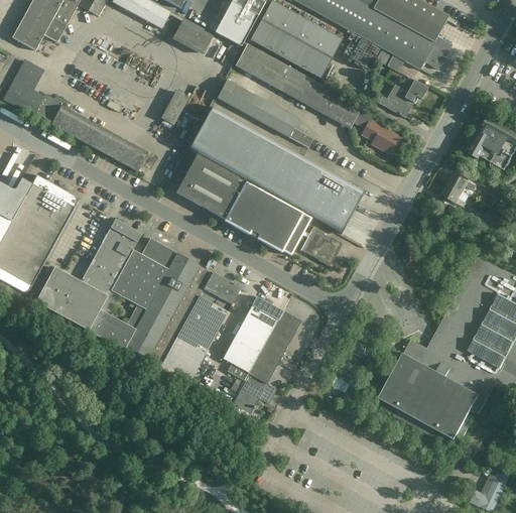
[(31,0),(13,35),(36,48),(44,34),(57,41),(79,0),(31,0)]
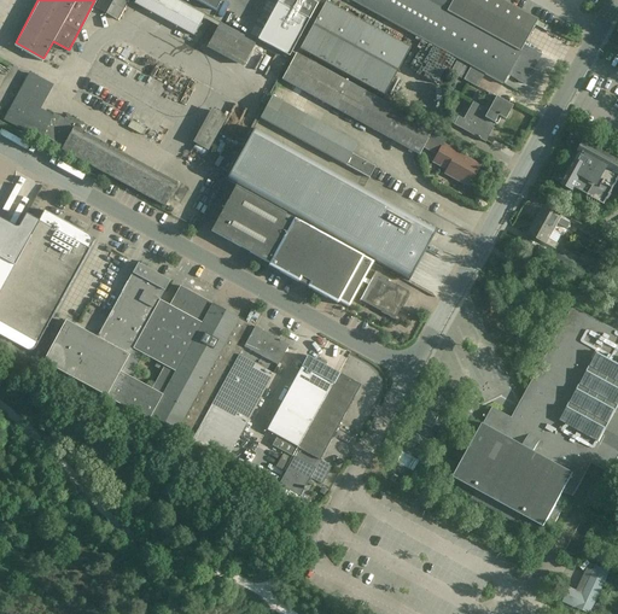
[(135,0),(134,1),(194,34),(204,15),(178,0),(135,0)]
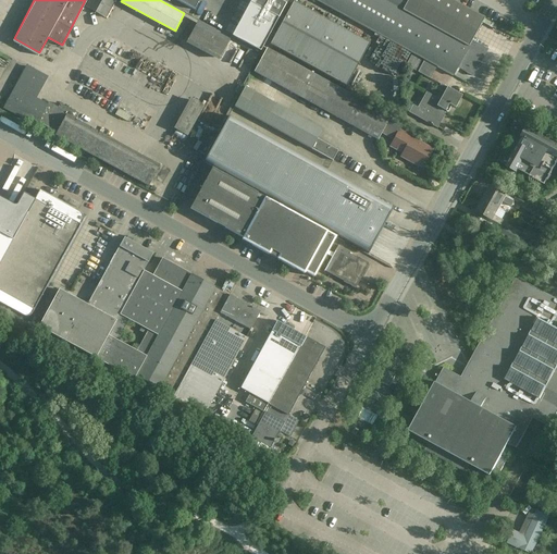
[(249,0),(233,33),(236,35),(260,48),(285,0),(249,0)]
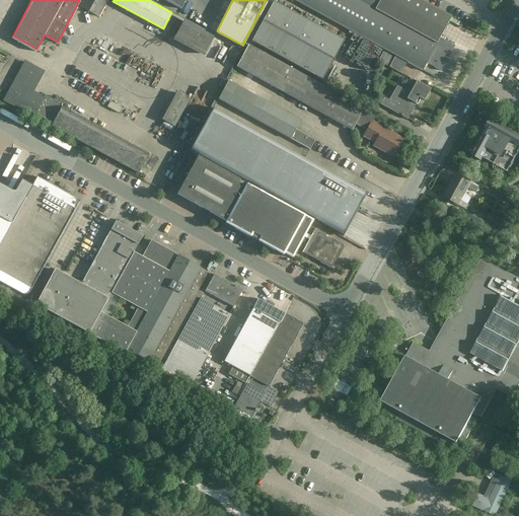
[(274,0),(251,40),(322,79),(345,39),(274,0)]
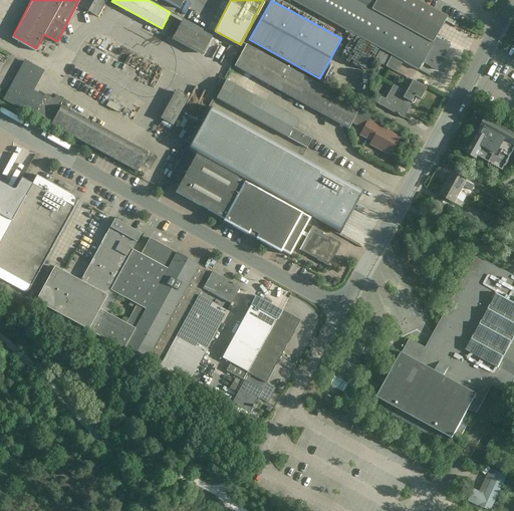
[(292,0),(380,48),(374,59),(397,71),(403,60),(418,68),(422,60),(437,68),(450,44),(436,36),(447,15),(420,0),(292,0)]
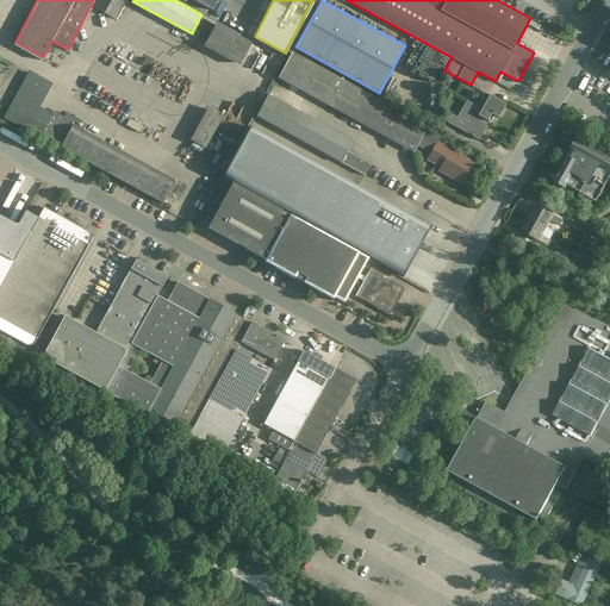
[(217,20),(204,45),(240,64),(254,39),(217,20)]
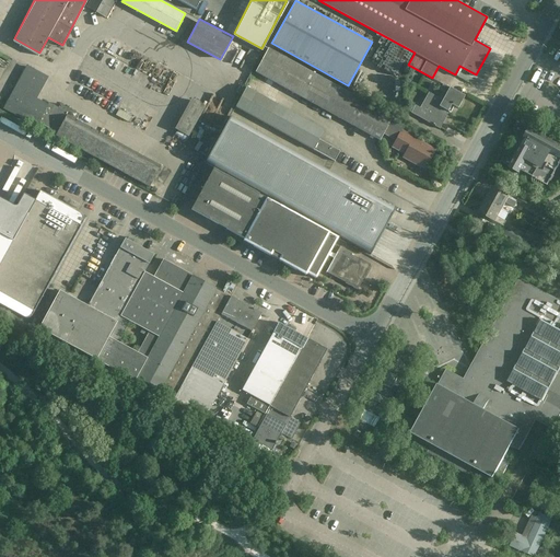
[(268,47),(256,70),(380,139),(393,116),(268,47)]
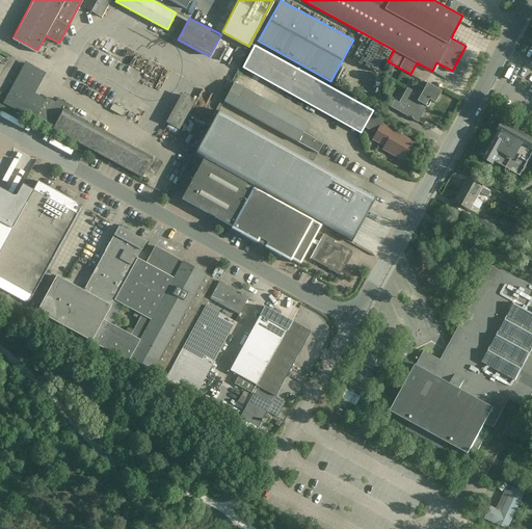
[(26,62),(4,102),(24,112),(25,109),(55,125),(53,128),(142,176),(153,157),(64,109),(62,105),(47,97),(45,99),(34,94),(46,73),(26,62)]
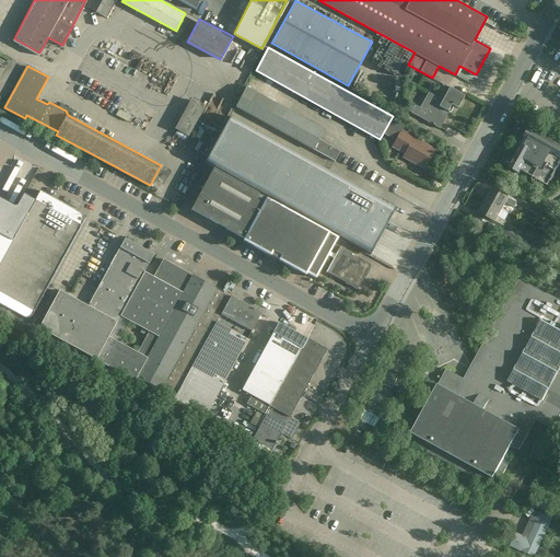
[(208,70),(202,78),(210,82),(214,74),(208,70)]
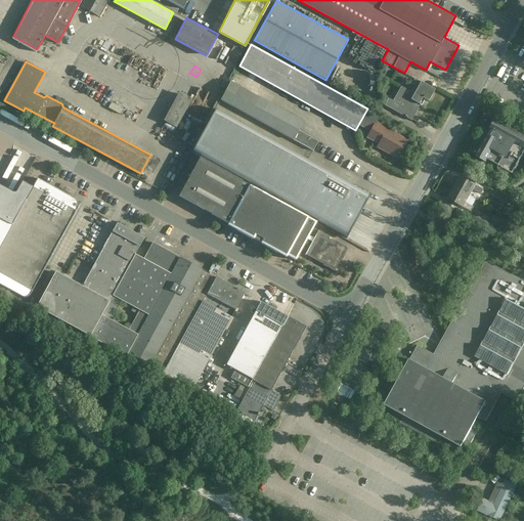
[(400,86),(389,107),(411,119),(423,97),(429,100),(435,88),(413,77),(410,83),(417,86),(413,92),(400,86)]
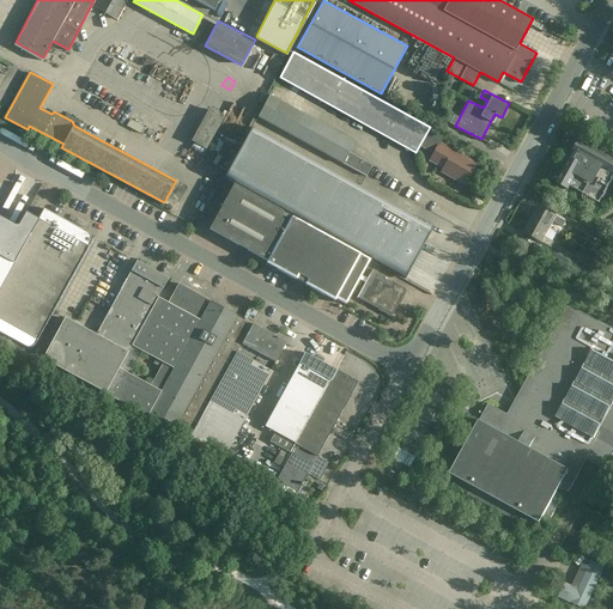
[(231,181),(207,226),(267,260),(266,262),(335,299),(337,297),(346,303),(370,259),(394,272),(422,221),(359,187),(372,164),(349,151),(354,140),(271,93),(259,114),(260,115),(230,170),(250,181),(246,189),(231,181)]
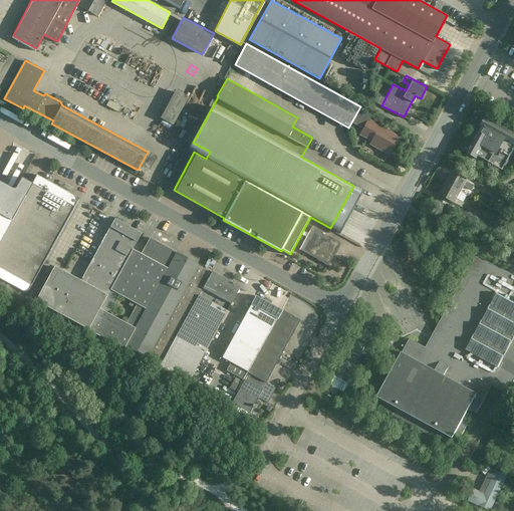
[(176,89),(160,117),(174,123),(189,95),(176,89)]
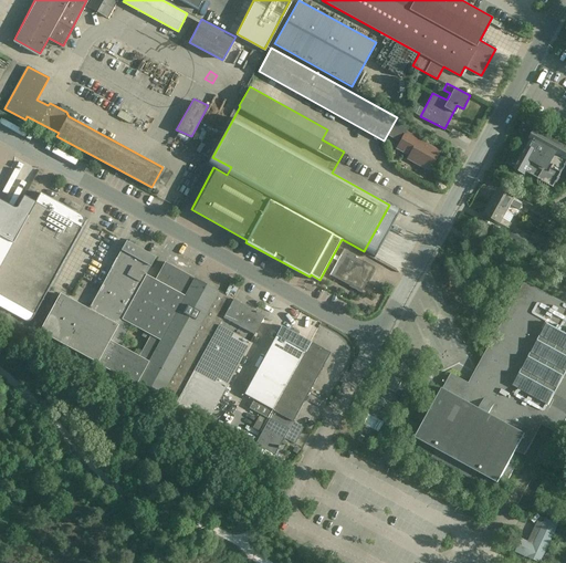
[(525,115),(517,129),(527,135),(535,121),(525,115)]
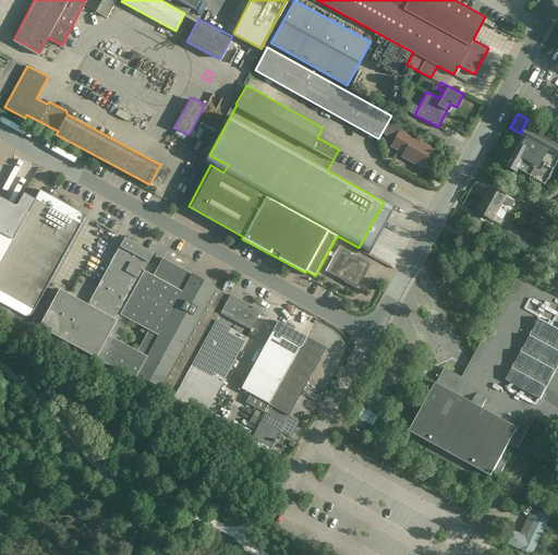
[(198,119),(192,135),(201,139),(206,122),(198,119)]
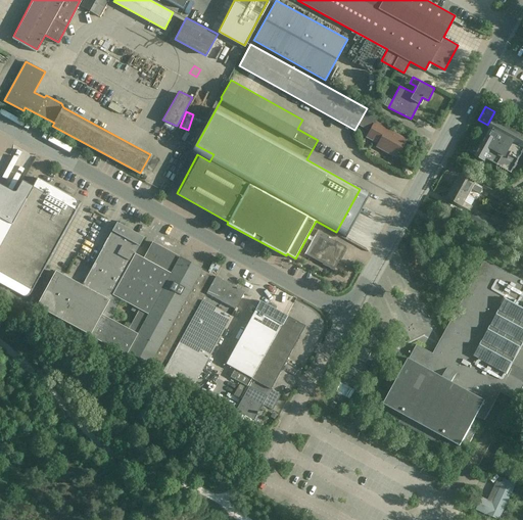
[(486,134),(475,154),(485,159),(486,157),(501,166),(512,172),(514,168),(515,168),(517,163),(521,156),(522,152),(522,151),(522,134),(495,119),(489,129),(490,129),(487,134),(486,134)]
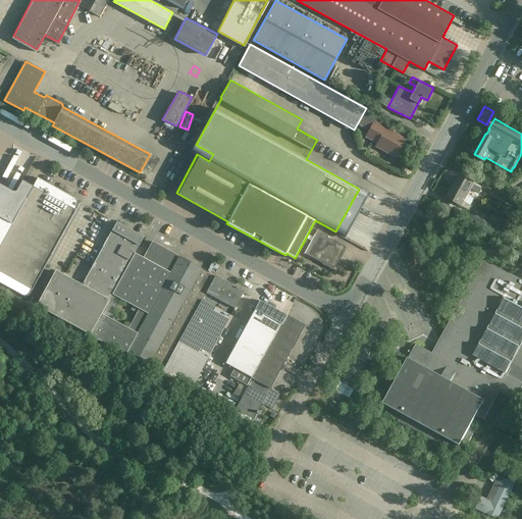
[(374,120),(366,136),(378,142),(376,145),(396,156),(406,139),(386,128),(387,127),(374,120)]
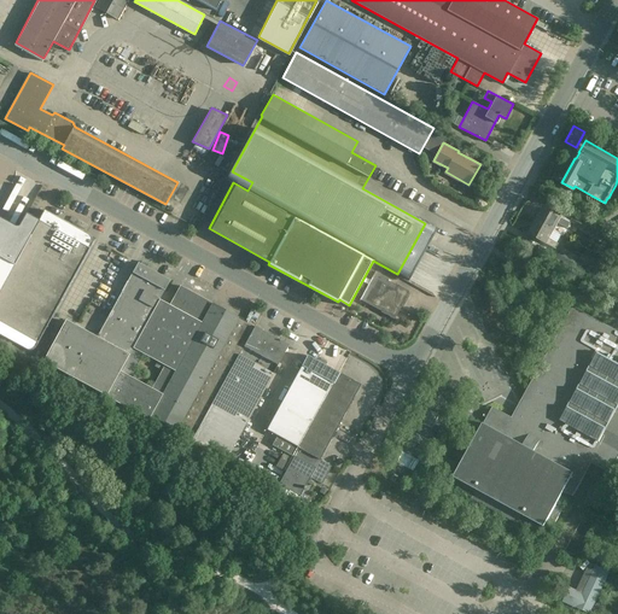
[(89,175),(87,181),(116,194),(118,188),(89,175)]
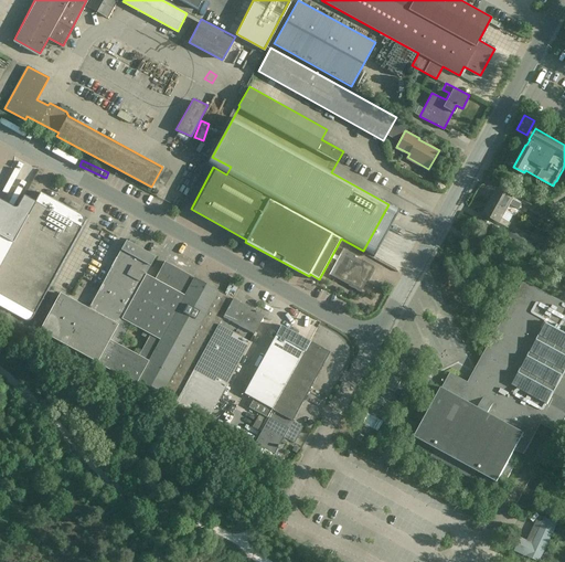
[(17,197),(22,182),(16,179),(10,194),(17,197)]
